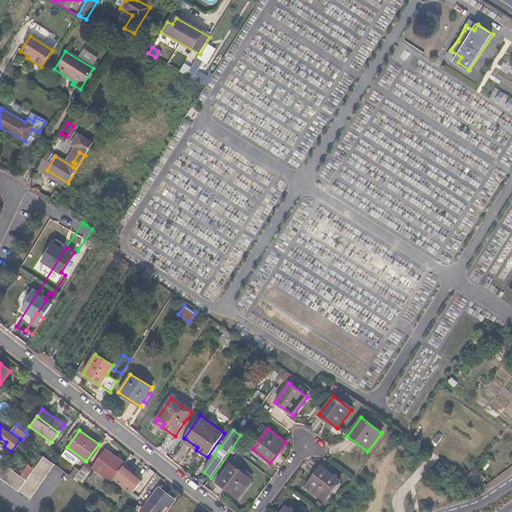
[(125,464),(105,449),(92,466),(112,481),(113,480),(123,466),(125,464)]
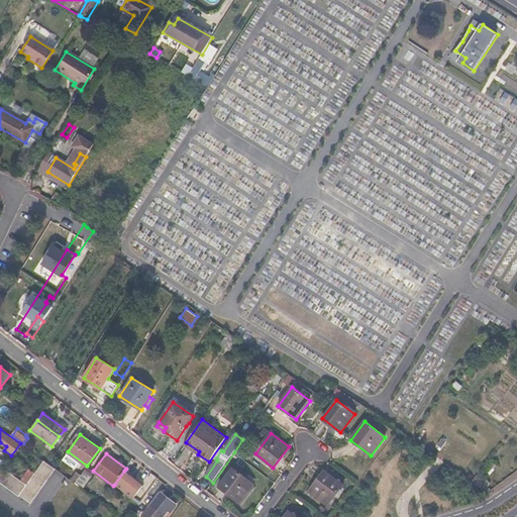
[(0,466),(0,482),(18,496),(19,494),(30,502),(56,468),(49,463),(44,460),(35,473),(28,484),(26,486),(0,466)]
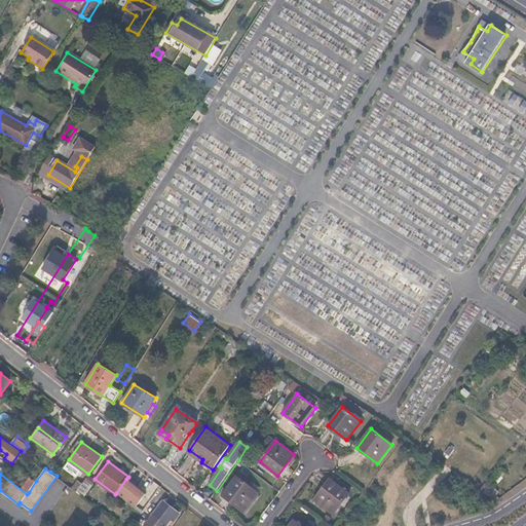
[(92,482),(86,477),(76,491),(83,495),(92,482)]
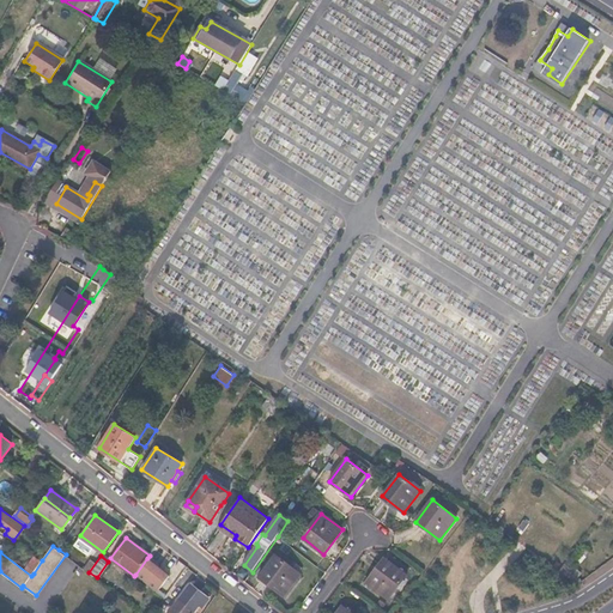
[(301,574),(275,556),(260,577),(284,596),(301,574)]
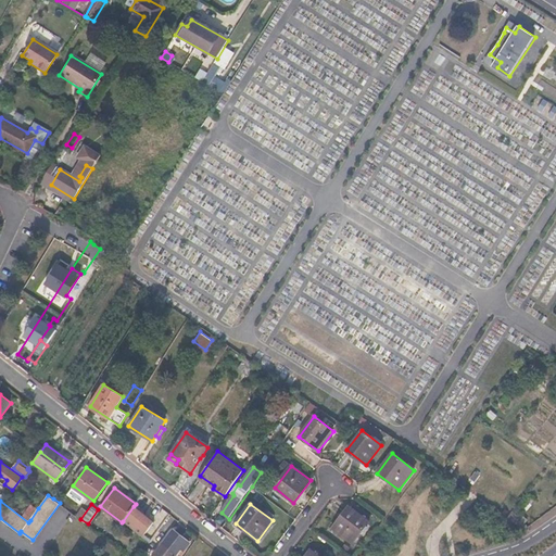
[(134,506),(123,521),(144,536),(155,522),(134,506)]
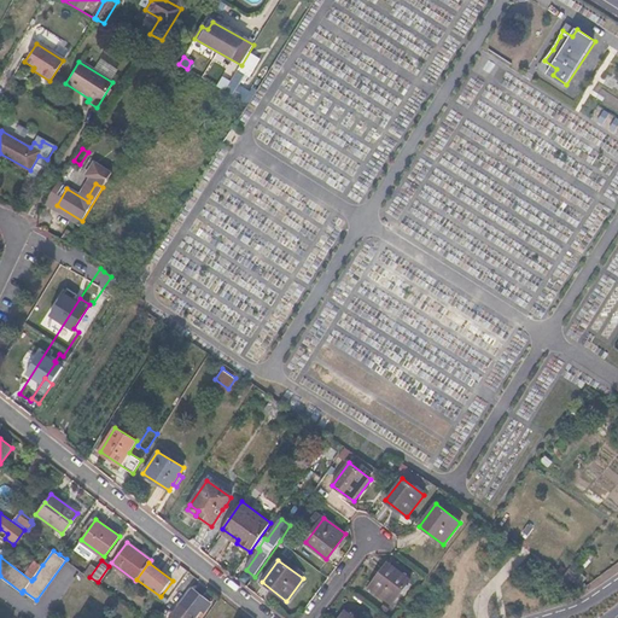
[(410,579),(388,564),(371,588),(392,605),(410,579)]
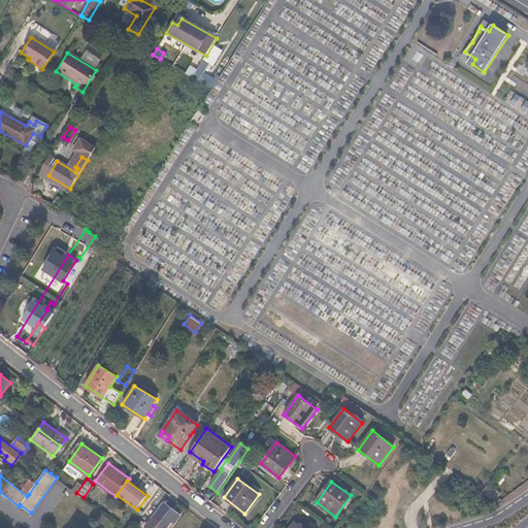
[(177,512),(165,503),(146,527),(147,527),(165,527),(172,519),(177,512)]
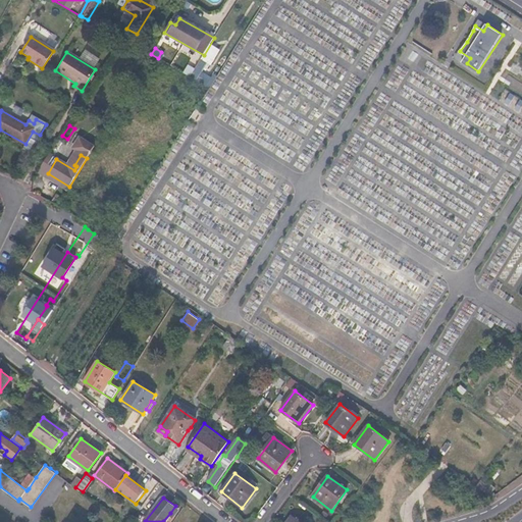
[(179,509),(175,506),(170,513),(174,516),(179,509)]
